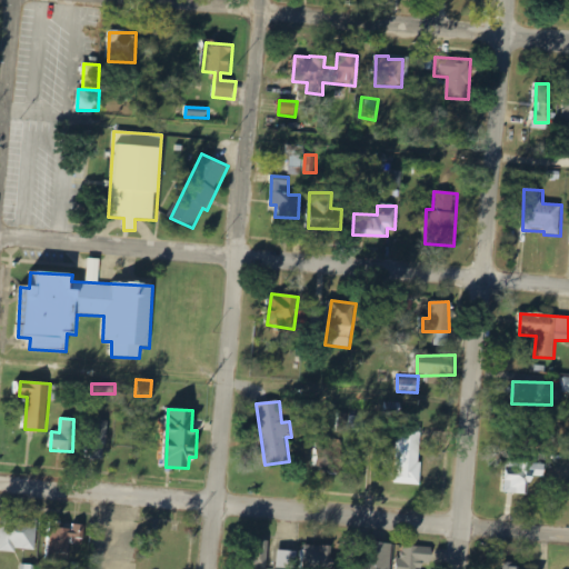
[(87,459),(106,460),(108,422),(89,421),(87,459)]
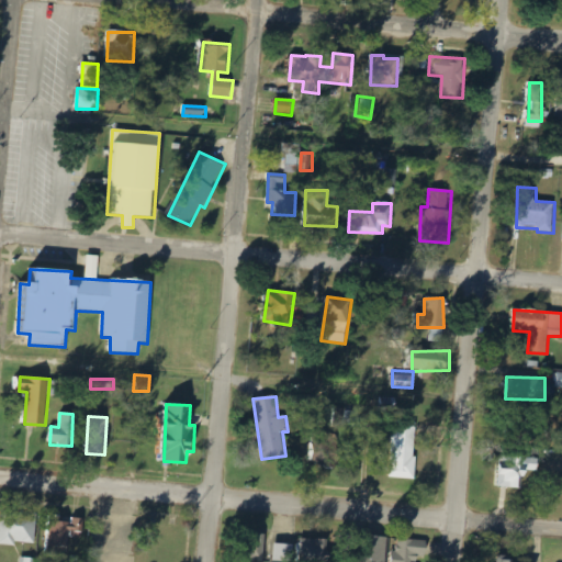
[(417,425),(393,424),(391,478),(415,479),(417,425)]
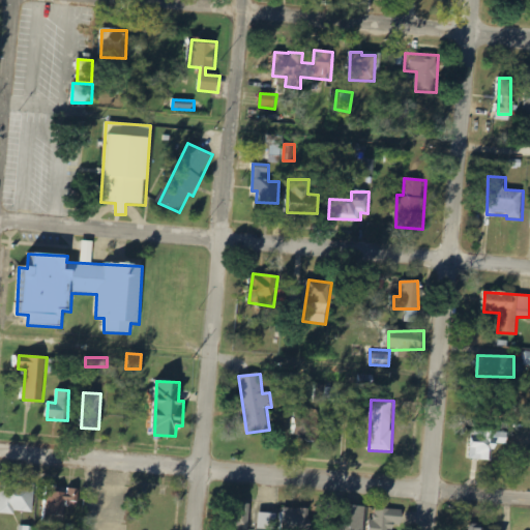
[(319,410),(295,409),(294,439),(318,439),(319,410)]
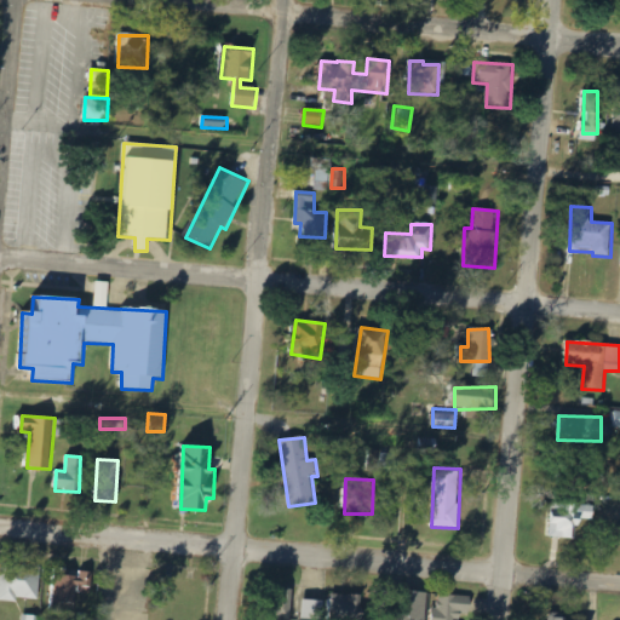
[(579,518),(595,520),(595,505),(551,504),(550,537),(578,539),(579,518)]
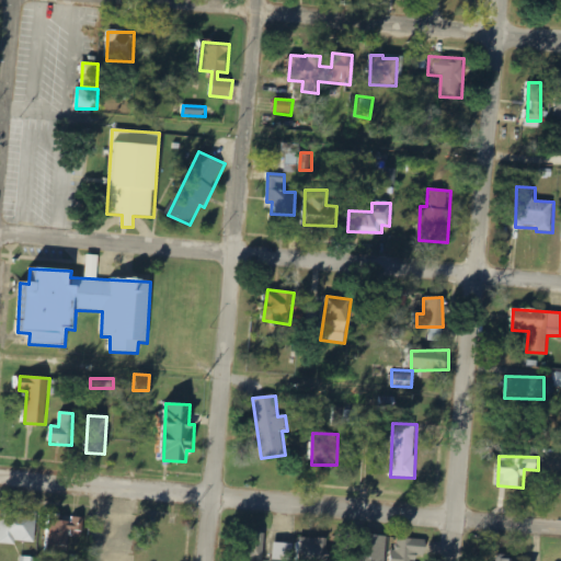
[(0,541),(36,544),(37,512),(1,510),(0,526),(0,541)]
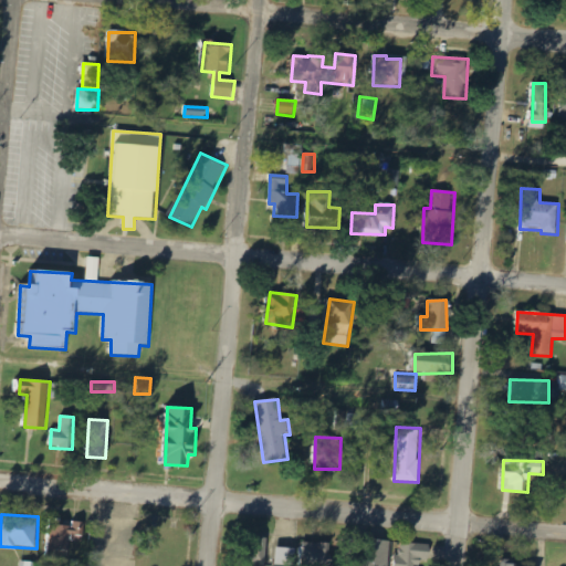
[(69,535),(83,536),(84,522),(72,522),(72,524),(52,523),(50,556),(66,557),(69,535)]
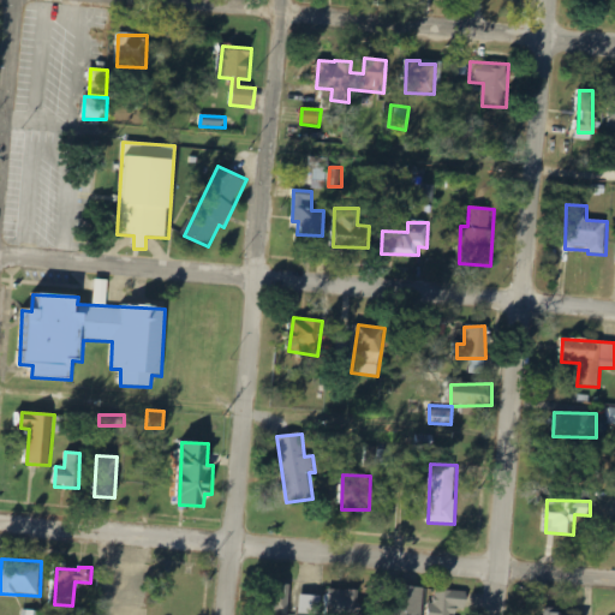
[(418,614),(421,589),(383,586),(381,614),(418,614)]
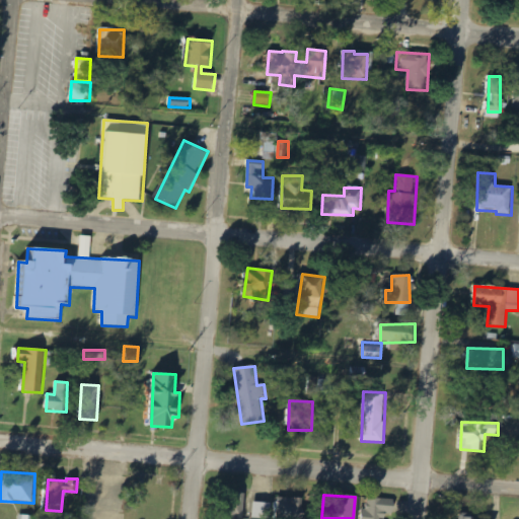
[(303,518),(304,499),(277,498),(276,518),(303,518)]
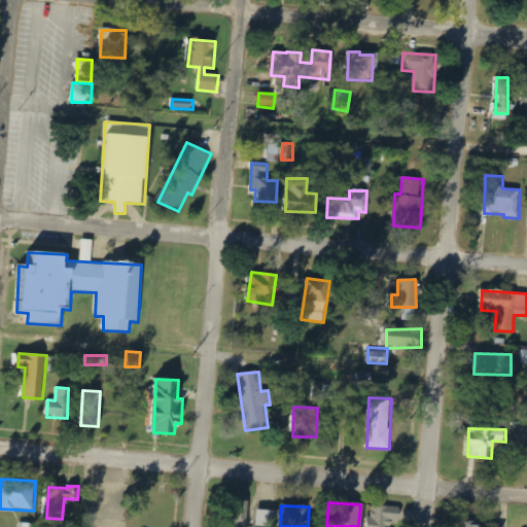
[(406,507),(374,505),(374,517),(369,517),(367,526),(395,526),(396,521),(405,521),(406,507)]
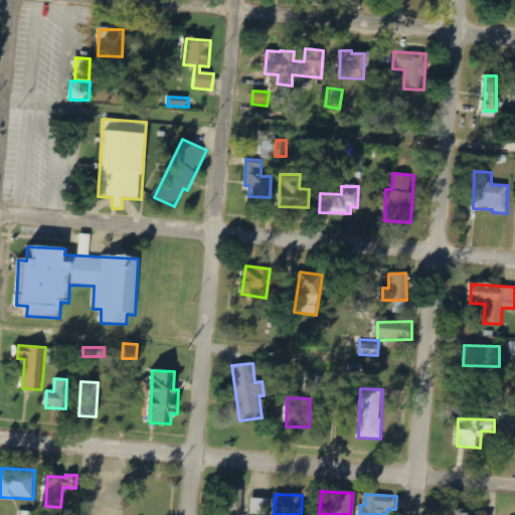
[(268,514),(269,499),(250,498),(249,514),(268,514)]
